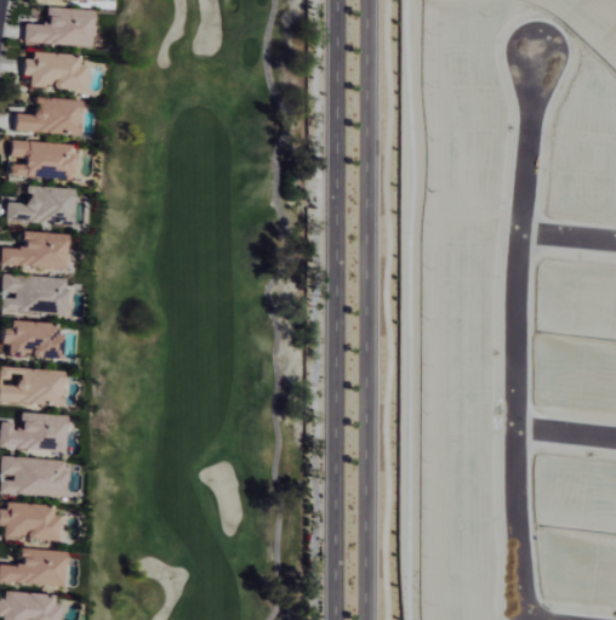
[(27,44),(92,46),(95,11),(49,9),(49,26),(27,24),(27,44)]
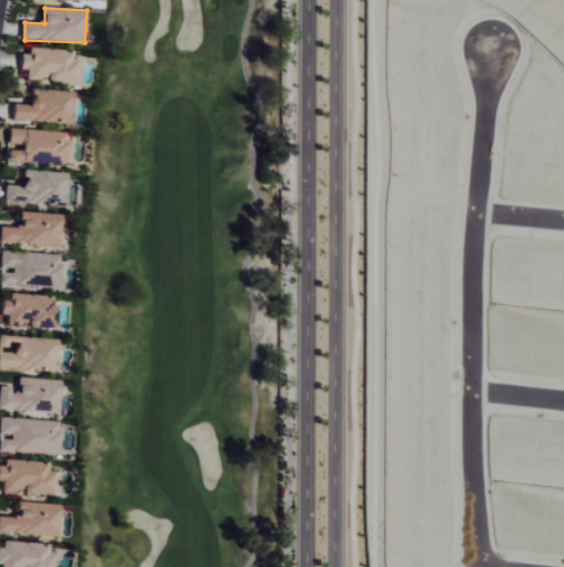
[(74,51),(24,49),(23,70),(30,70),(29,80),(79,82),(80,61),(74,60),(74,51)]
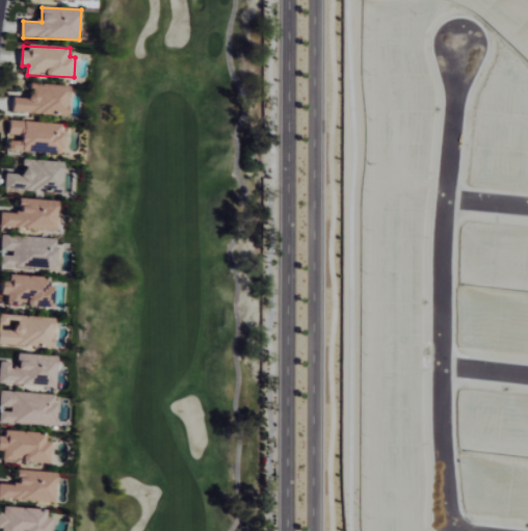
[(72,86),(32,84),(31,99),(15,98),(15,113),(70,116),(72,86)]
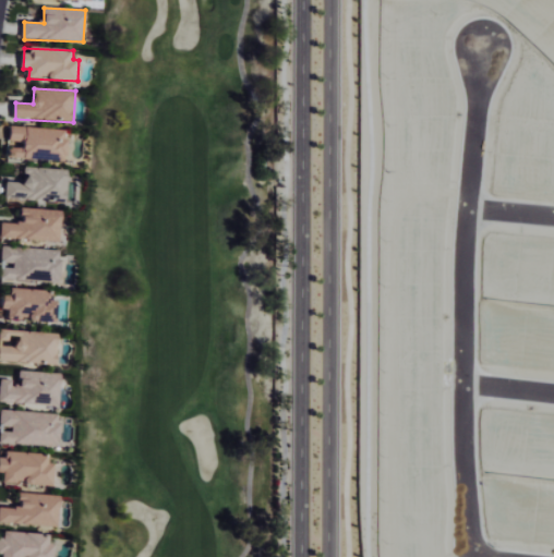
[(70,130),(12,126),(11,142),(24,143),(23,148),(10,148),(10,158),(68,162),(70,130)]
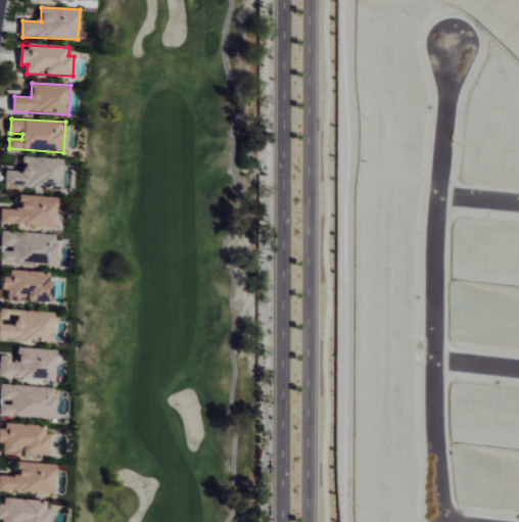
[(64,159),(25,157),(25,172),(8,171),(7,187),(62,190),(64,159)]
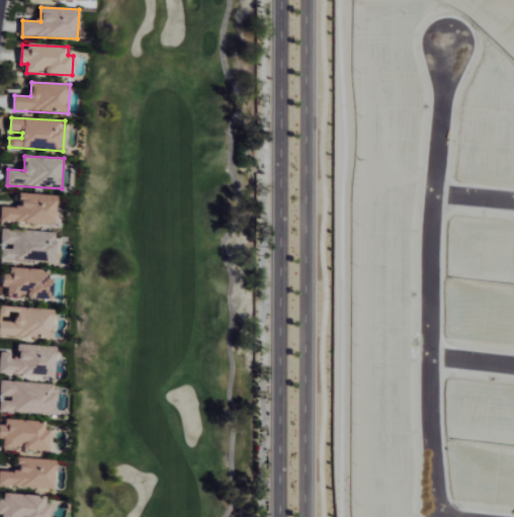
[(57,225),(59,195),(21,193),(20,207),(3,206),(2,222),(57,225)]
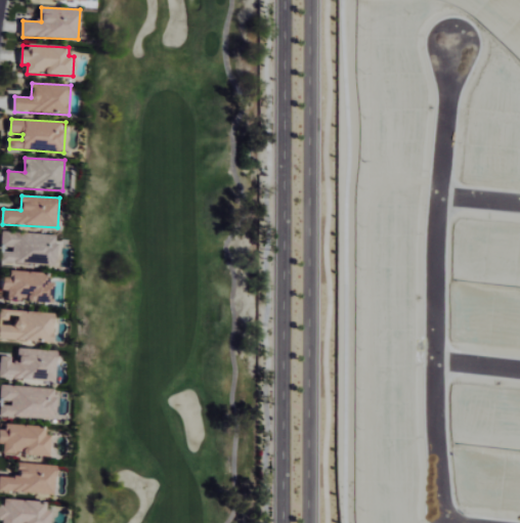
[(1,263),(56,267),(59,235),(4,231),(1,263)]
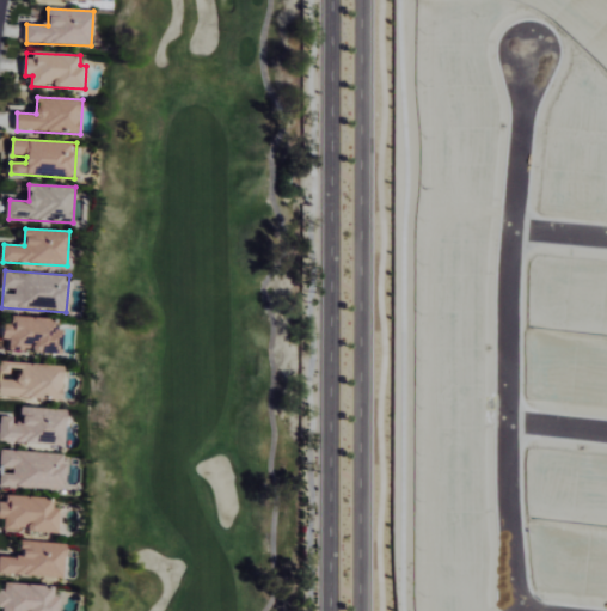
[(4,340),(11,341),(11,352),(65,354),(65,330),(55,330),(55,319),(5,318),(4,340)]
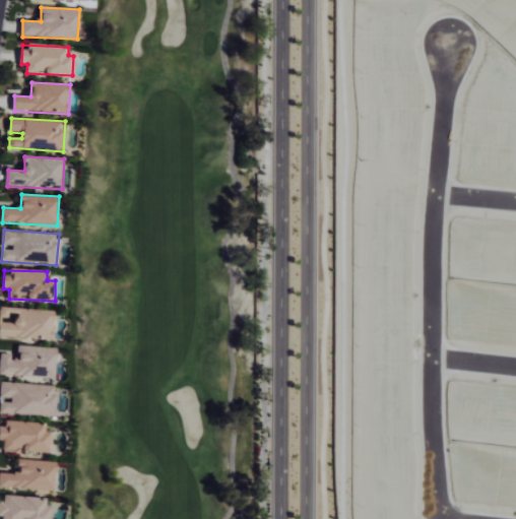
[(55,311),(1,308),(1,315),(16,316),(16,324),(0,323),(0,325),(0,337),(54,340),(55,311)]
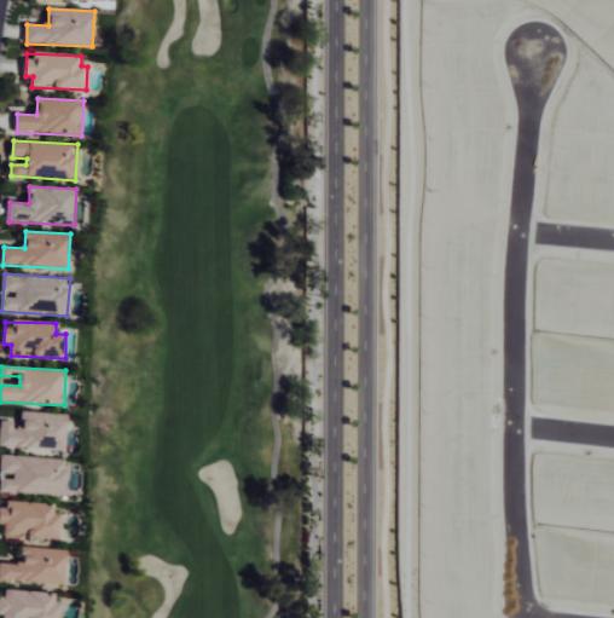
[(1,448),(67,450),(68,414),(23,413),(22,429),(17,429),(17,422),(3,421),(1,448)]
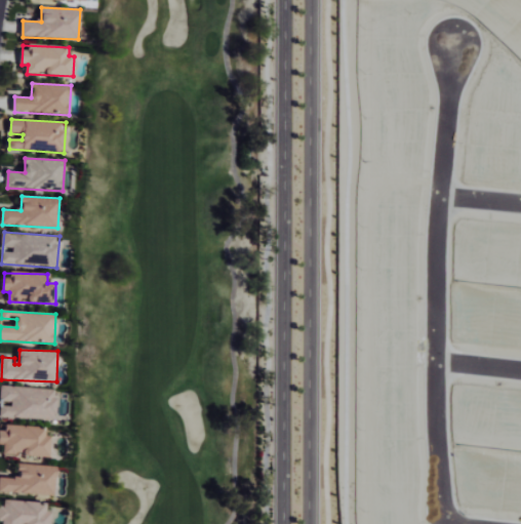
[(57,390),(3,386),(1,404),(2,404),(1,417),(55,421),(57,390)]
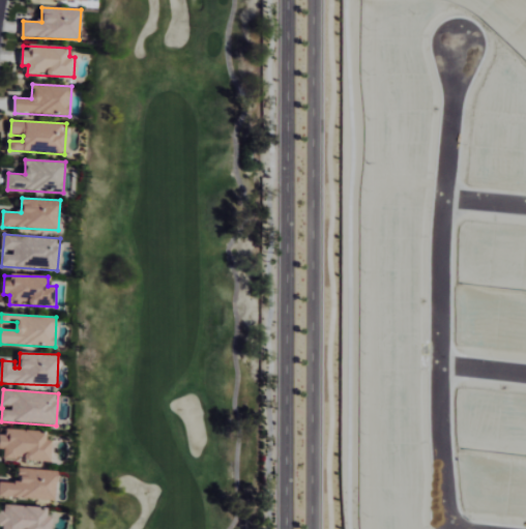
[(51,441),(47,441),(47,433),(0,430),(0,449),(5,449),(5,460),(51,462),(51,441)]
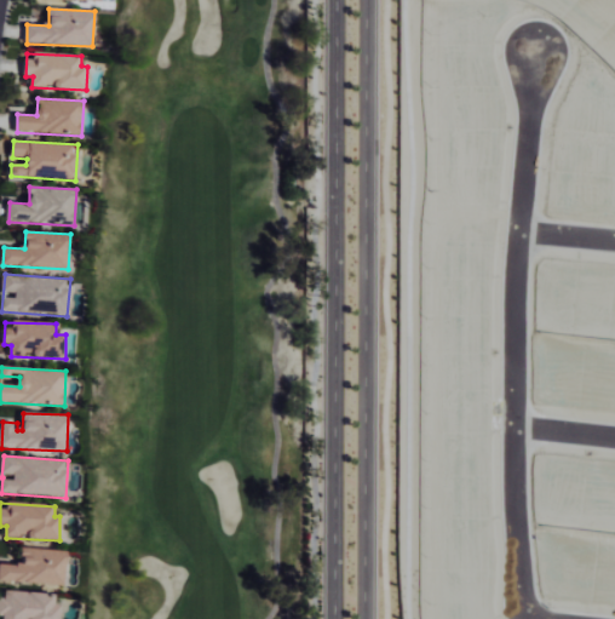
[(0,563),(0,583),(64,586),(65,551),(22,549),(21,566),(0,563)]
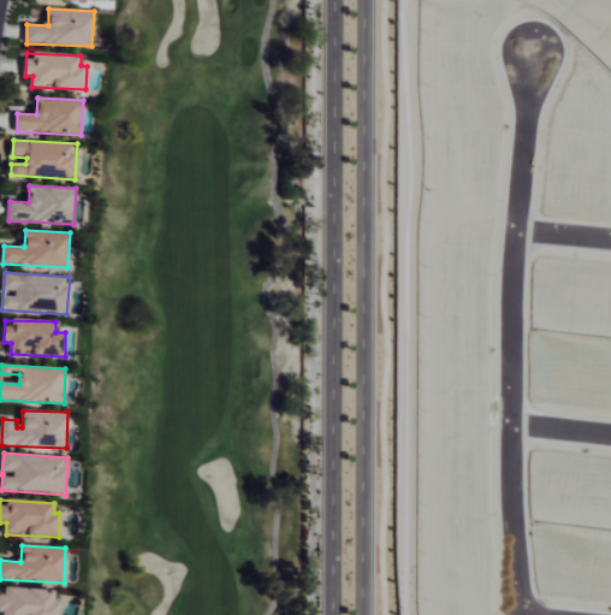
[(58,614),(60,602),(54,601),(54,591),(0,589),(0,611),(4,613),(4,614),(58,614)]
